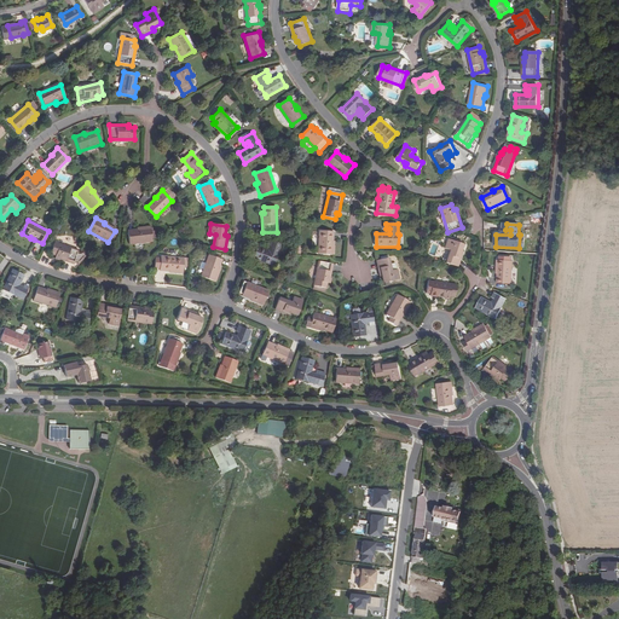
[(140,230),(127,231),(128,246),(151,242),(150,226),(140,229),(140,230)]
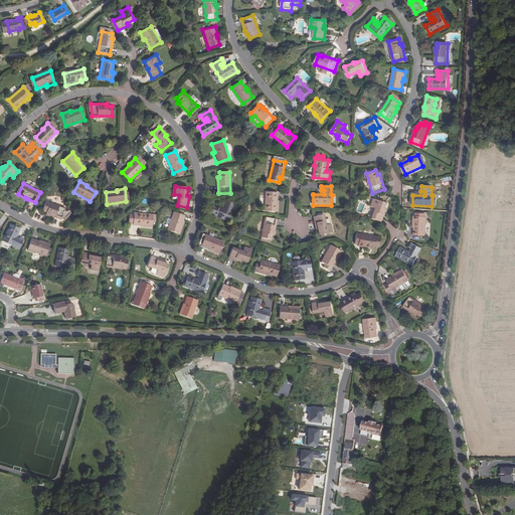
[(279,204),(277,203),(278,193),(266,192),(266,211),(278,212),(279,204)]
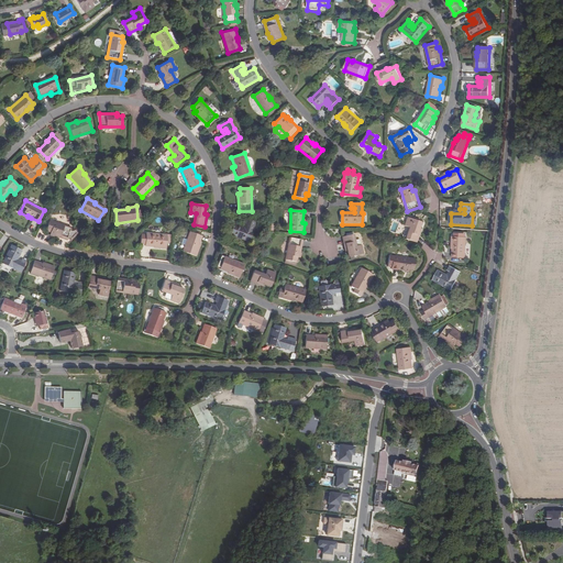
[(417,231),(420,222),(408,218),(405,227),(409,228),(405,239),(415,243),(419,231),(417,231)]
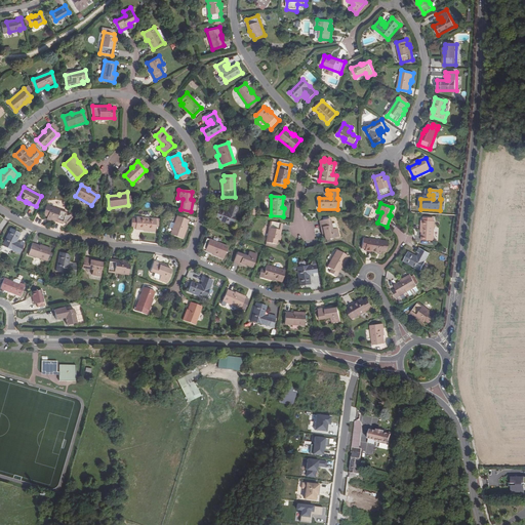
[(239,207),(230,204),(228,208),(231,209),(230,213),(218,209),(215,218),(233,226),(237,215),(236,215),(239,207)]
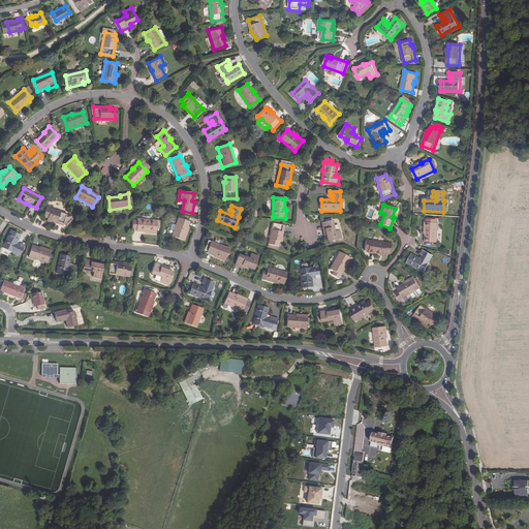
[(48,220),(52,221),(63,225),(67,214),(47,208),(43,217),(49,218),(48,220)]
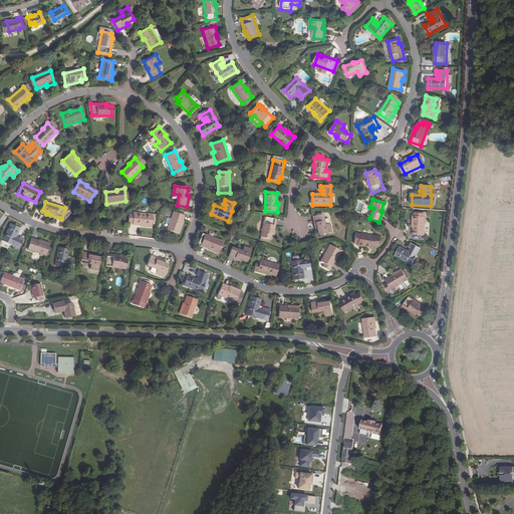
[(167,230),(179,234),(182,227),(181,226),(184,216),(174,212),(167,230)]
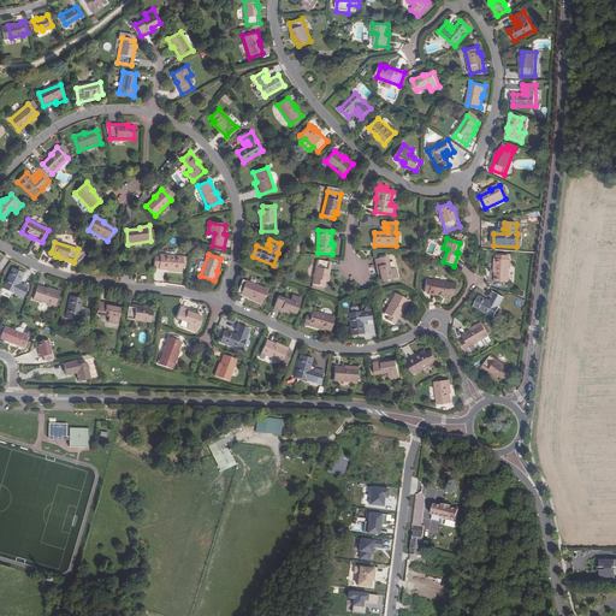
[(172,271),(172,272),(182,273),(183,258),(160,255),(159,270),(172,271)]
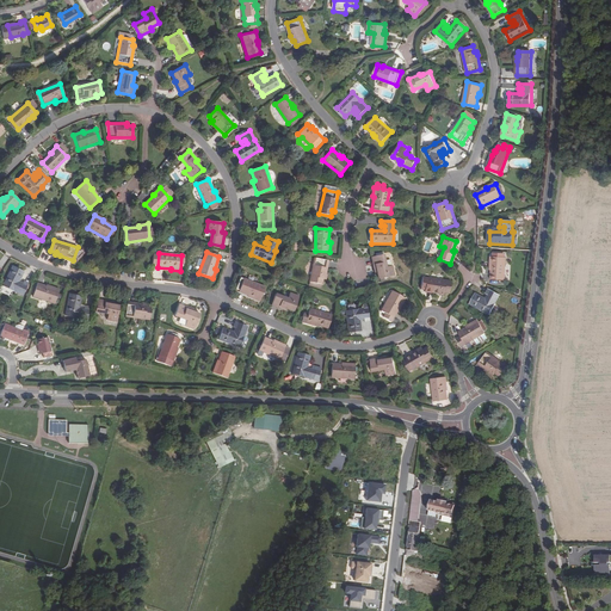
[(390,253),(375,257),(377,270),(380,270),(381,279),(395,276),(390,253)]
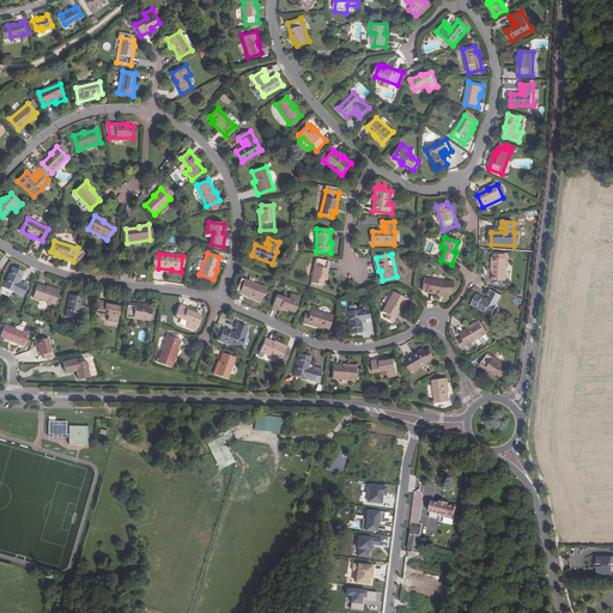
[(495,267),(493,281),(507,281),(509,259),(493,258),(493,267),(495,267)]
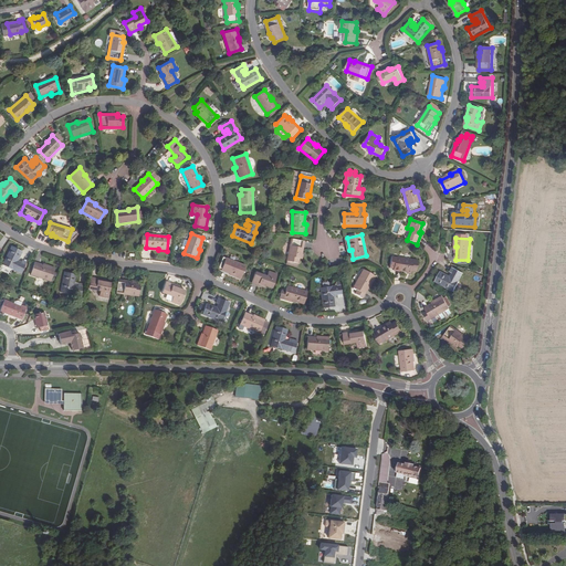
[(287,261),(299,263),(300,259),(302,259),(305,242),(292,239),(287,261)]
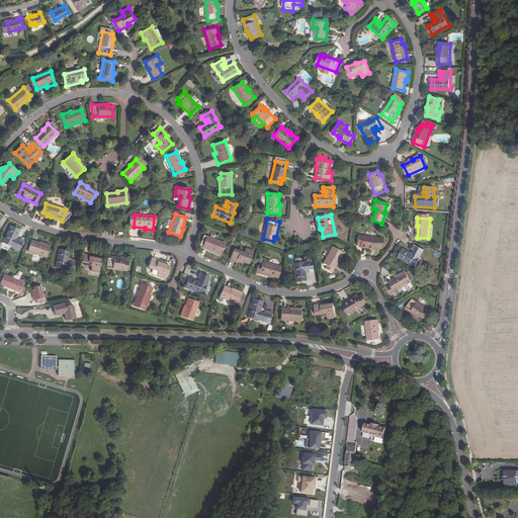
[(15,240),(15,239),(19,230),(11,226),(3,243),(19,251),(24,241),(20,239),(19,241),(18,242),(15,240)]
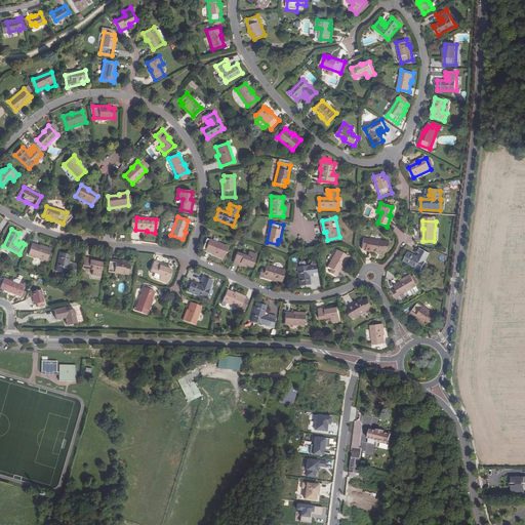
[(365,248),(365,251),(380,253),(380,252),(386,253),(388,243),(363,238),(362,247),(365,247),(365,248)]
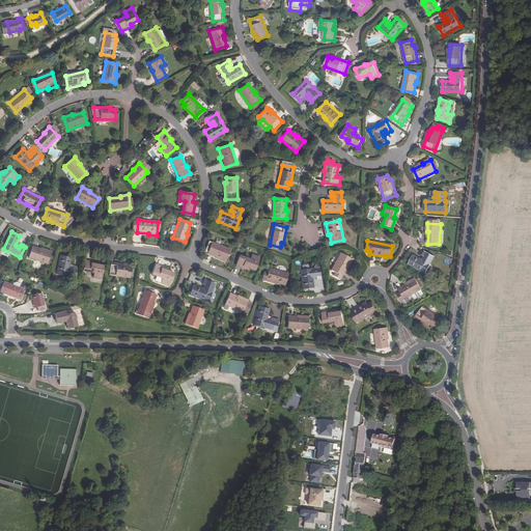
[(226,262),(231,250),(213,243),(208,254),(219,258),(219,259),(226,262)]
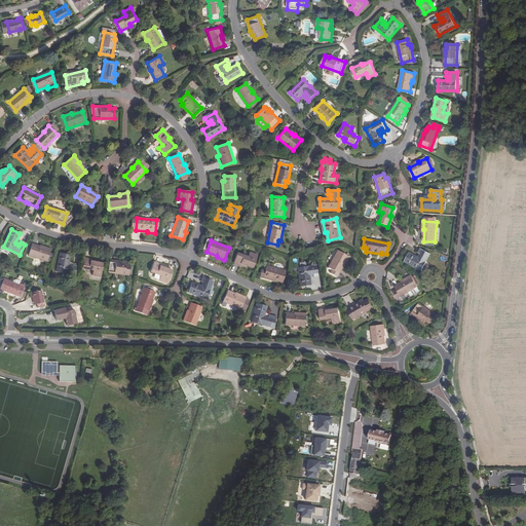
[(50,249),(43,247),(42,248),(39,247),(32,243),(28,255),(46,261),(50,249)]
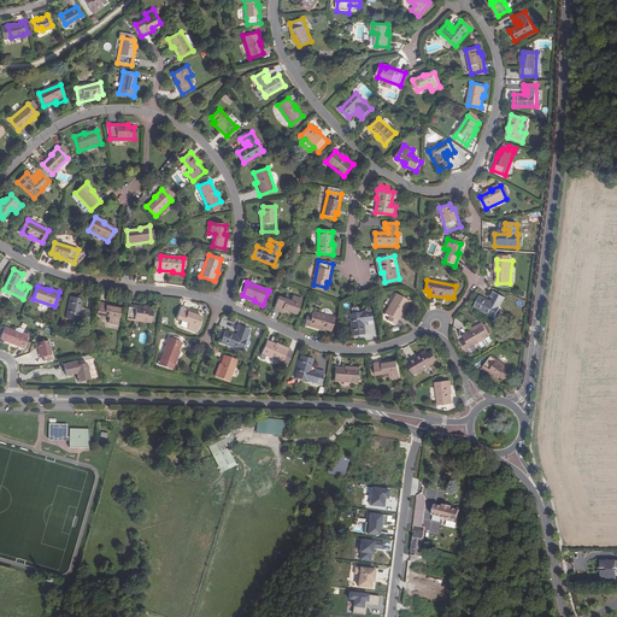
[(476,309),(495,319),(501,309),(501,307),(505,299),(494,293),(492,297),(495,299),(493,304),(481,298),(476,309)]
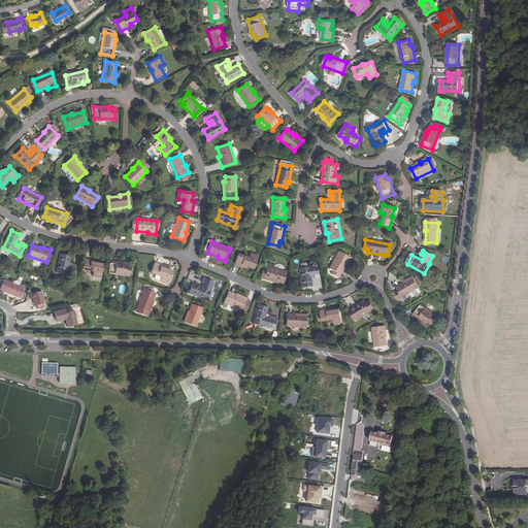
[(347,266),(351,259),(339,252),(329,269),(340,275),(345,266),(347,266)]
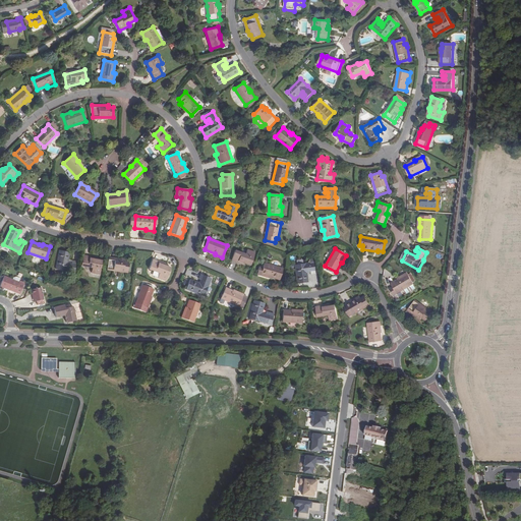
[(235,251),(232,261),(242,265),(243,264),(250,266),(255,253),(247,250),(246,255),(235,251)]
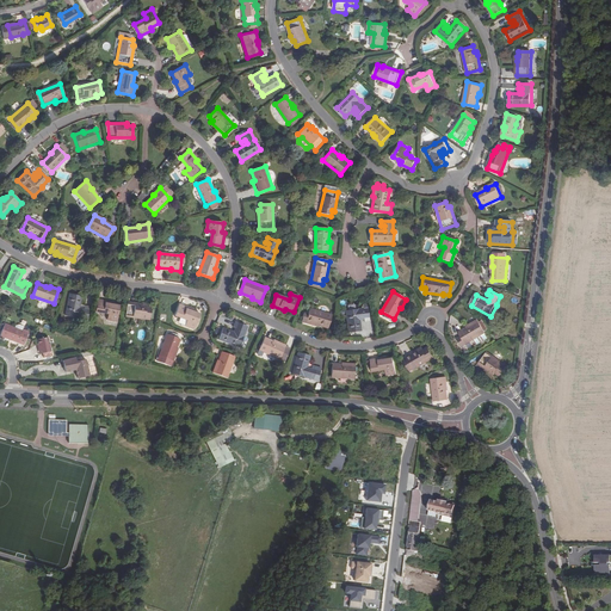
[(80,310),(80,308),(82,296),(71,295),(66,316),(78,319),(79,318),(87,320),(90,308),(85,307),(85,309),(84,310),(80,310)]
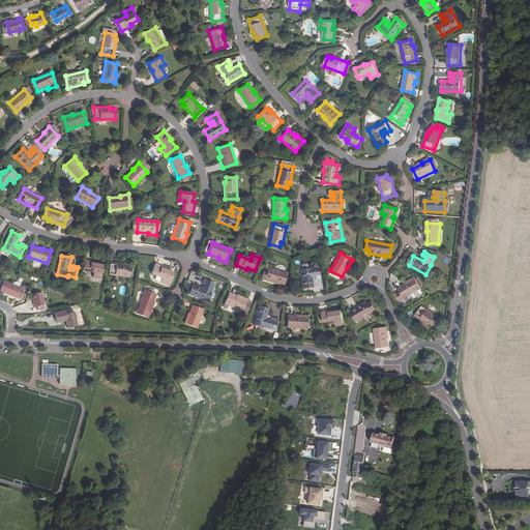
[(96,264),(96,262),(85,260),(83,270),(94,272),(93,277),(101,280),(104,266),(99,265),(96,264)]
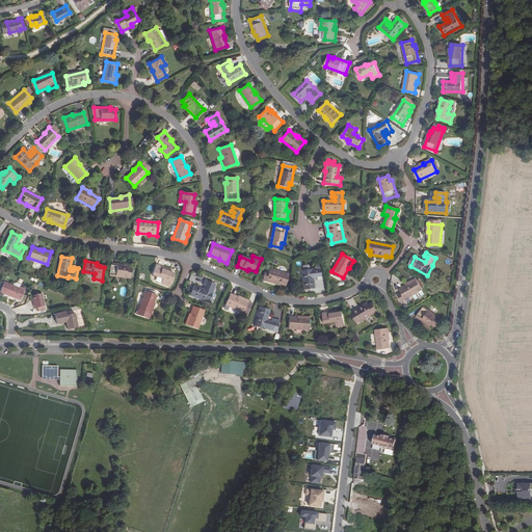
[(111,264),(109,276),(130,280),(132,269),(127,268),(127,266),(111,264)]
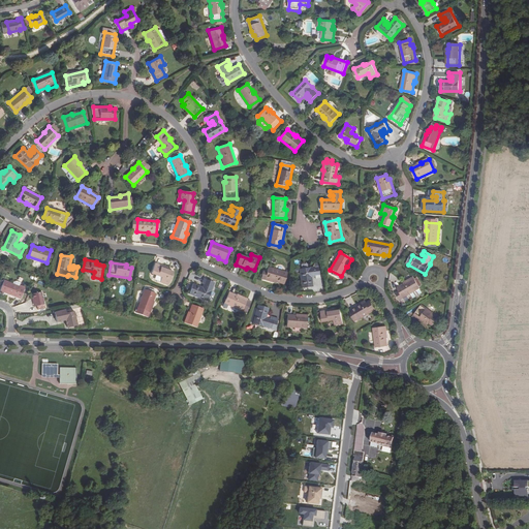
[(152,274),(162,278),(160,282),(168,285),(174,273),(165,270),(166,269),(155,263),(152,274)]
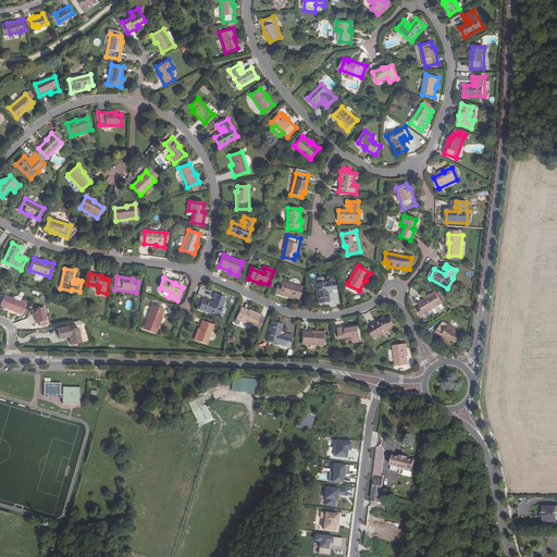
[(304,288),(284,282),(280,295),(287,298),(288,297),(299,300),(304,288)]
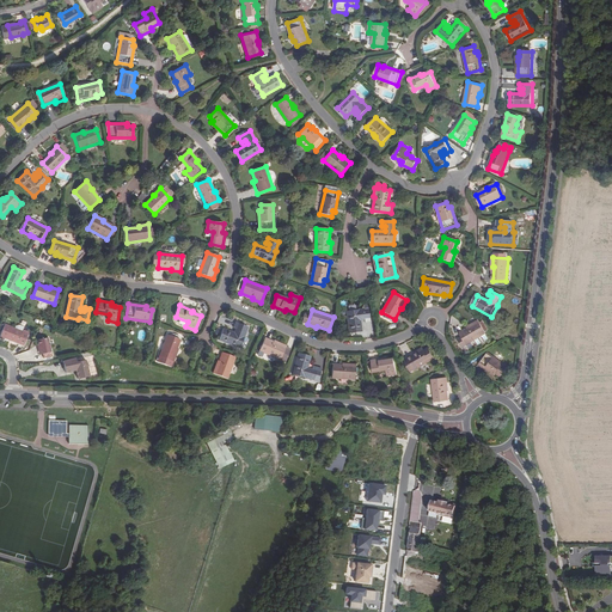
[(347,312),(349,335),(361,334),(360,320),(365,319),(365,323),(369,323),(368,310),(359,311),(347,312)]
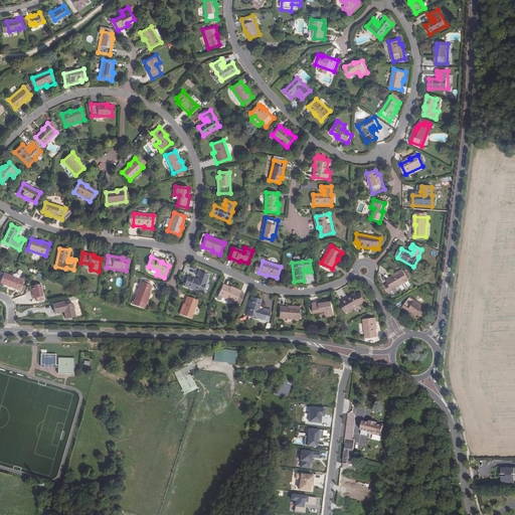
[(388,291),(392,289),(392,290),(400,287),(402,291),(412,286),(404,270),(396,274),(396,275),(387,281),(389,284),(386,286),(388,291)]
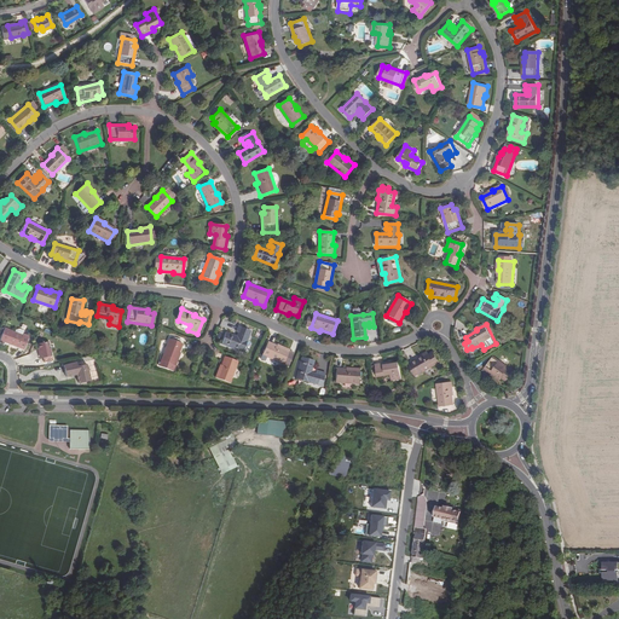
[(223,345),(243,353),(248,341),(247,341),(250,331),(239,327),(237,331),(241,334),(239,337),(226,334),(223,345)]
